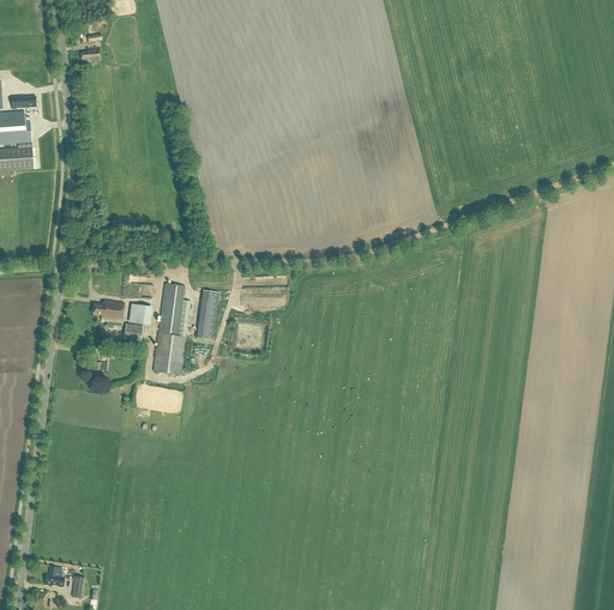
[(101,58),(100,46),(86,47),(86,49),(80,49),(82,59),(88,59),(89,59),(89,56),(92,56),(92,59),(101,58)]
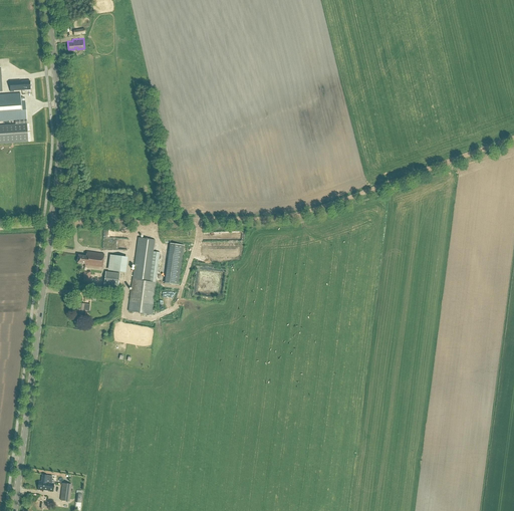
[(20,79),(20,78),(9,78),(10,89),(14,89),(14,88),(30,87),(30,78),(20,79)]
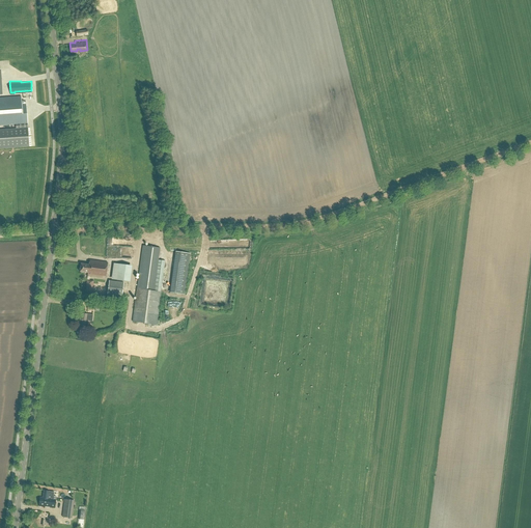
[(0,143),(28,142),(25,100),(0,102),(0,143)]
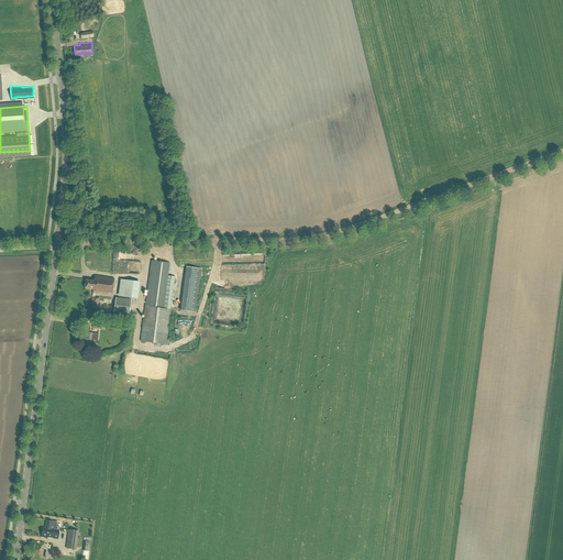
[(166,341),(175,274),(167,273),(169,260),(151,257),(141,338),(166,341)]
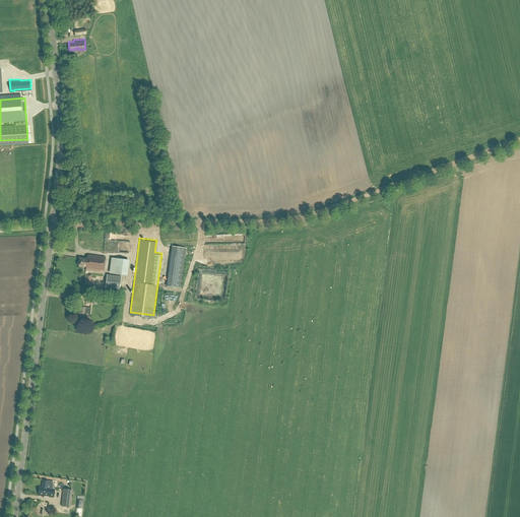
[(184,247),(169,245),(165,284),(180,285),(184,247)]
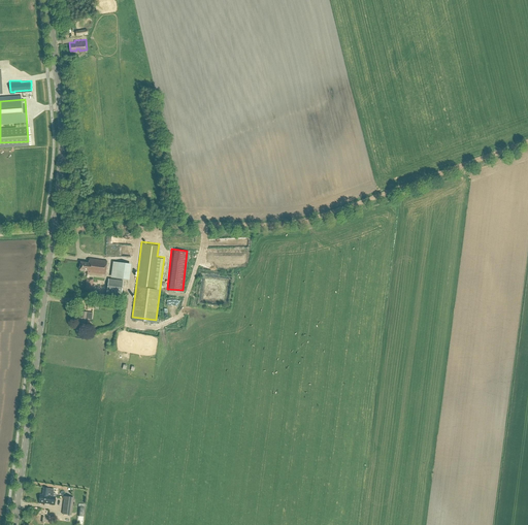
[(105,274),(107,259),(90,256),(90,261),(81,260),(80,267),(88,269),(88,271),(105,274)]
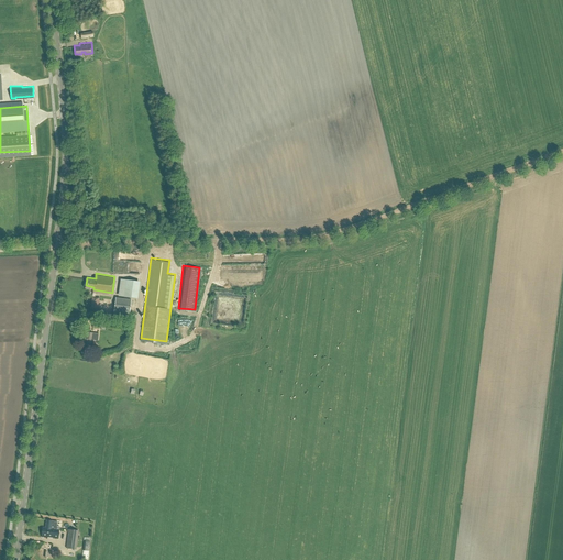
[(98,308),(99,295),(91,294),(90,308),(98,308)]
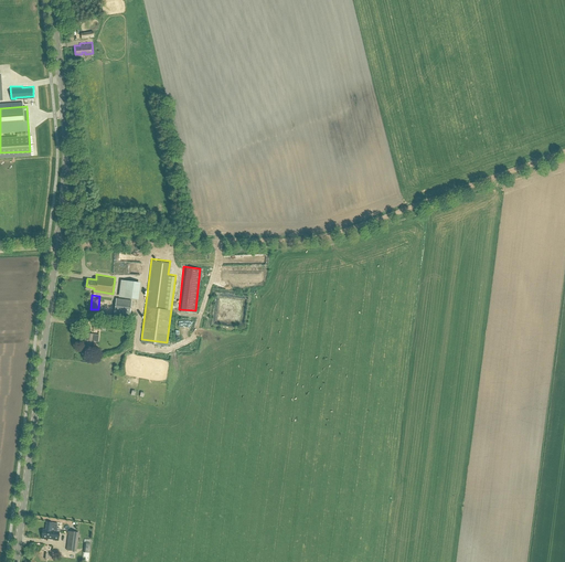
[(129,318),(132,297),(116,295),(114,316),(129,318)]
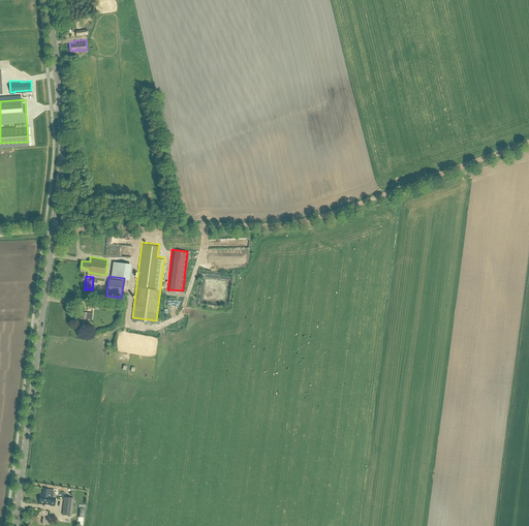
[(91,316),(92,311),(83,309),(82,315),(79,315),(78,327),(84,328),(85,323),(86,316),(91,316)]
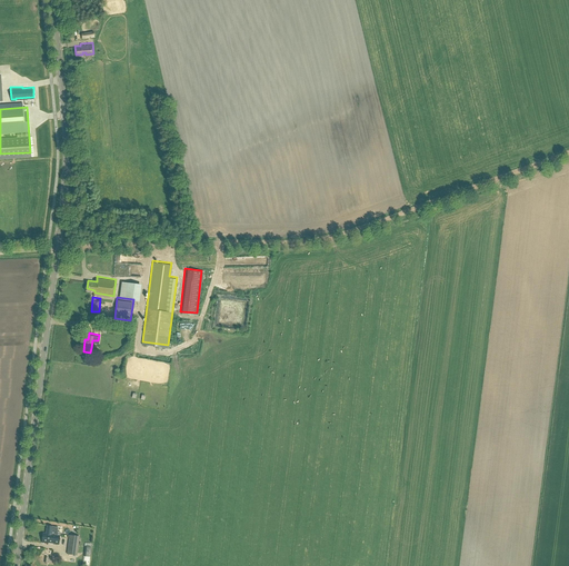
[(58,525),(57,525),(52,524),(47,523),(46,530),(43,530),(42,539),(48,540),(48,539),(51,539),(51,540),(59,542),(60,533),(57,532),(58,525)]
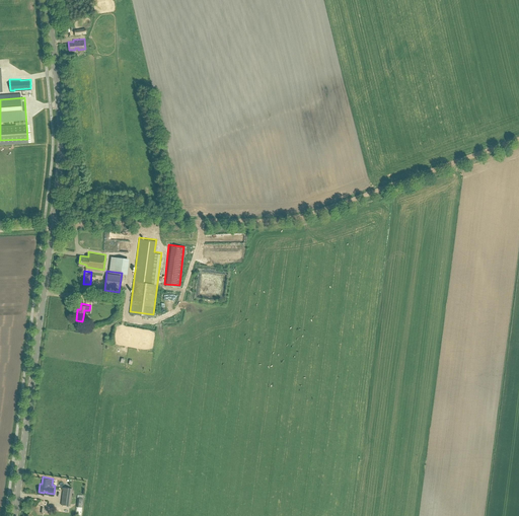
[(70,504),(72,486),(63,485),(61,503),(70,504)]
